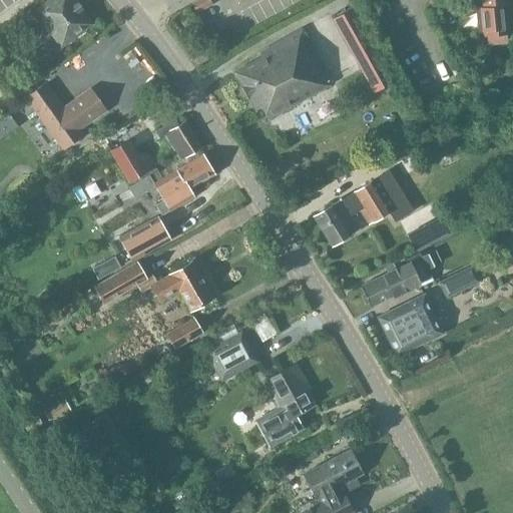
[(46,0),(33,10),(60,47),(93,23),(75,0),(46,0)]
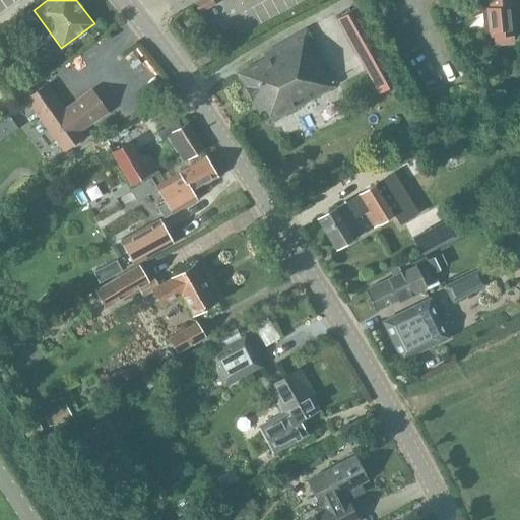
[(516,28),(513,0),(486,0),(488,6),(483,6),(485,30),(516,28)]
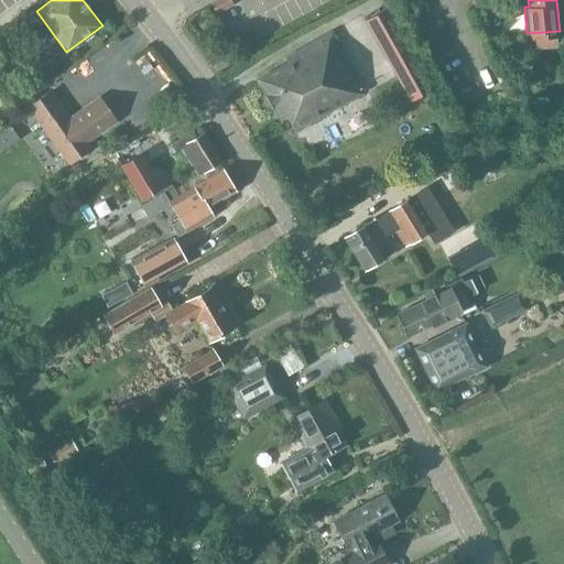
[(366,19),(411,102),(432,90),(388,7),(366,19)]
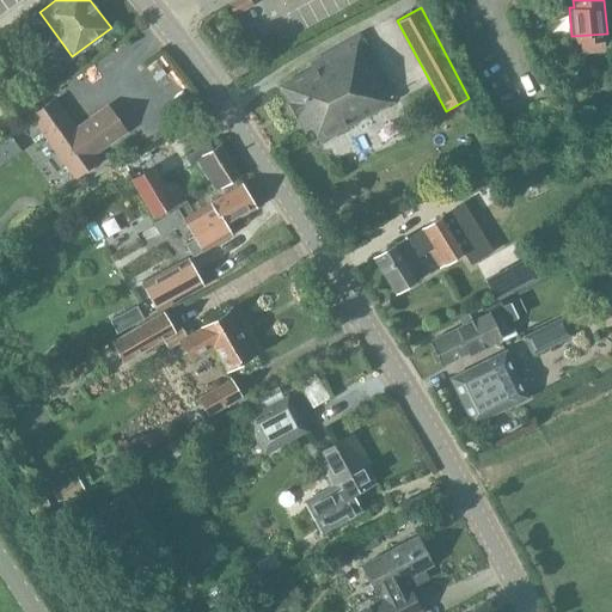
[(311,67),(279,85),(304,130),(311,127),(319,142),(325,139),(349,126),(397,99),(359,32),(307,62),(311,67)]
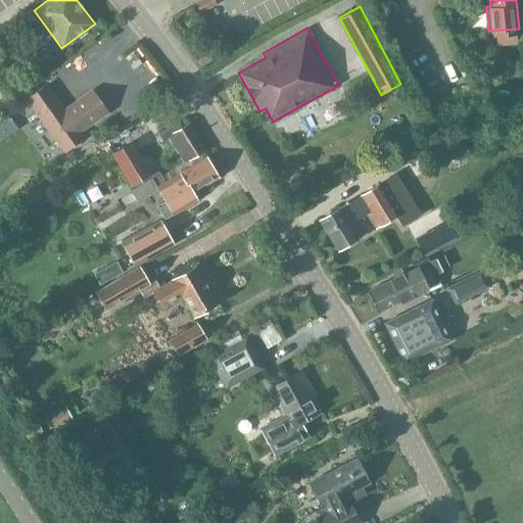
[(27,100),(64,151),(85,136),(82,132),(109,111),(93,90),(65,109),(47,85),(27,100)]
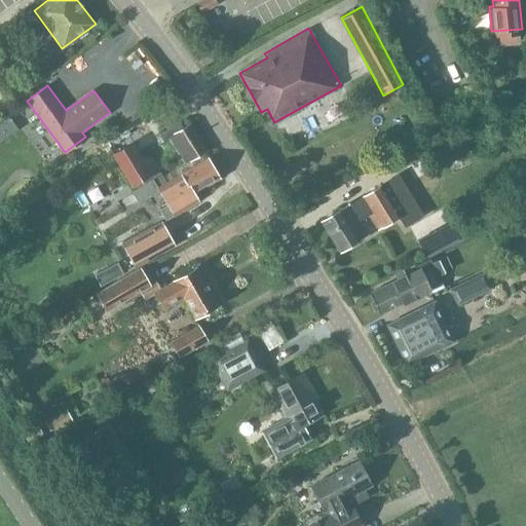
[(158,134),(164,143),(170,139),(185,162),(205,149),(189,124),(181,129),(176,122),(158,134)]
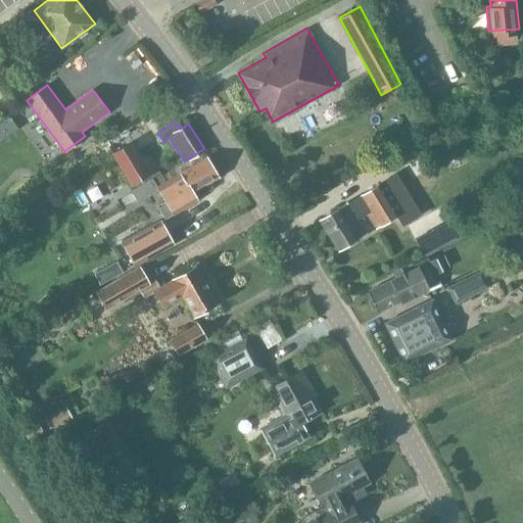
[(131,143),(112,155),(133,190),(152,179),(156,187),(165,182),(158,169),(149,174),(131,143)]
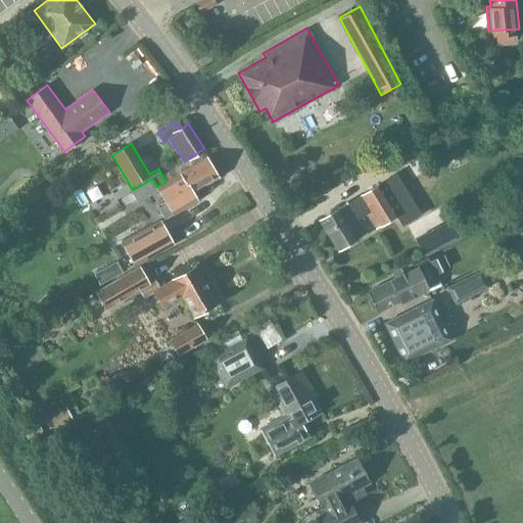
[(165,182),(156,187),(161,196),(167,204),(159,208),(165,219),(196,200),(191,192),(217,177),(206,158),(165,182)]
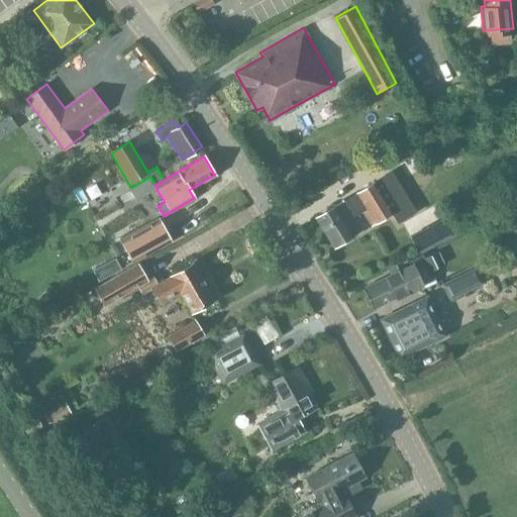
[(375,183),(316,218),(334,247),(360,231),(353,218),(363,212),(372,226),(392,214),(398,223),(415,212),(391,173),(375,183)]
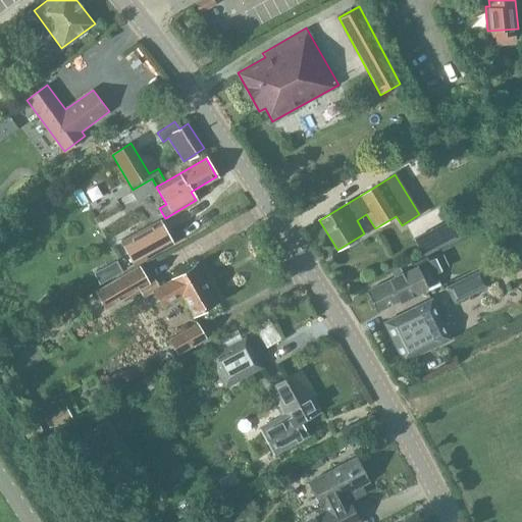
[(161,221),(121,244),(134,265),(173,244),(161,221)]
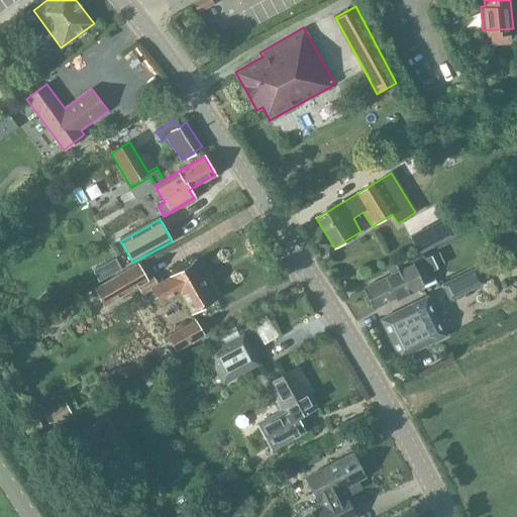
[(442,219),(409,236),(419,254),(422,252),(452,237),(442,219)]
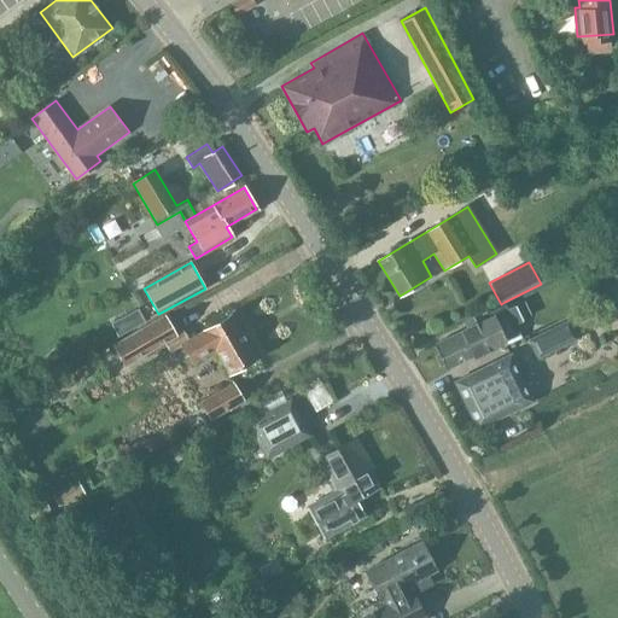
[(507,308),(508,310),(514,322),(529,315),(523,301),(507,308)]
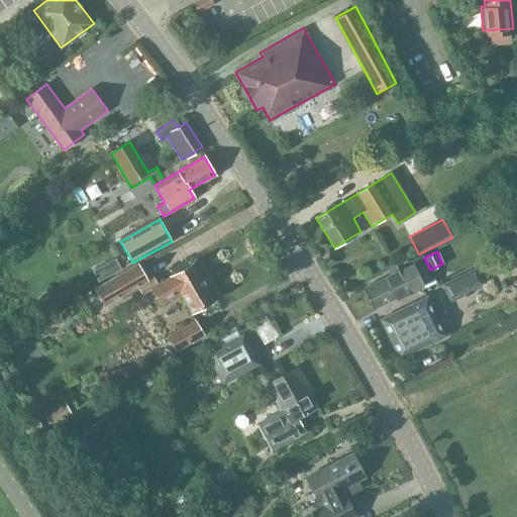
[(434,279),(430,270),(425,260),(424,257),(422,252),(419,254),(408,260),(410,264),(364,287),(374,308),(434,279)]
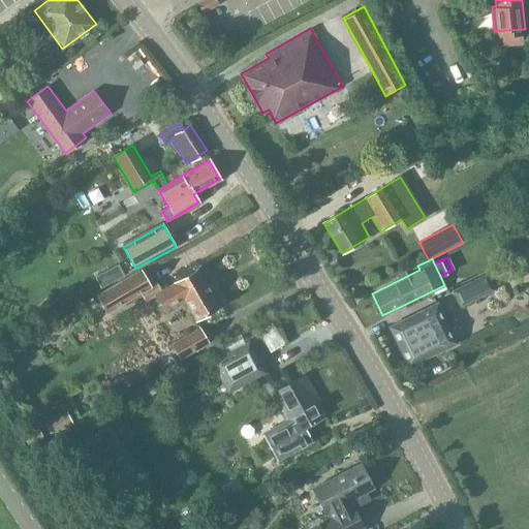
[(144,301),(155,294),(163,312),(184,301),(195,322),(219,309),(197,270),(174,282),(175,284),(161,291),(157,282),(150,286),(151,288),(141,294),(144,301)]
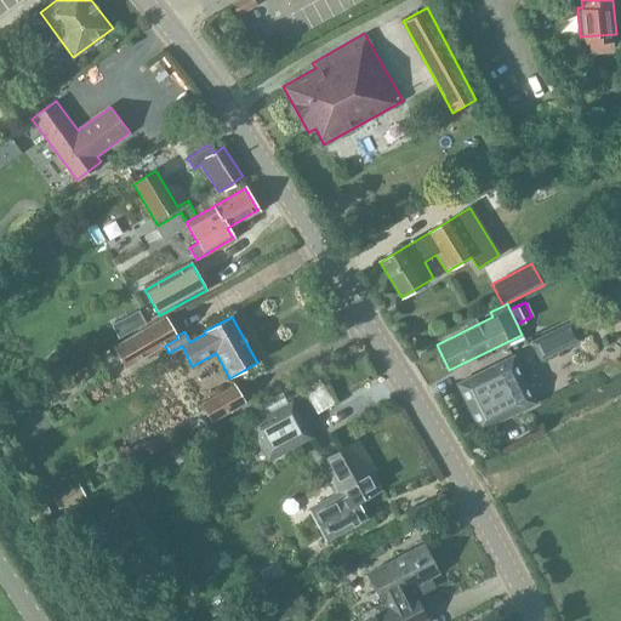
[(124,370),(165,346),(177,339),(176,336),(166,319),(112,351),(124,370)]
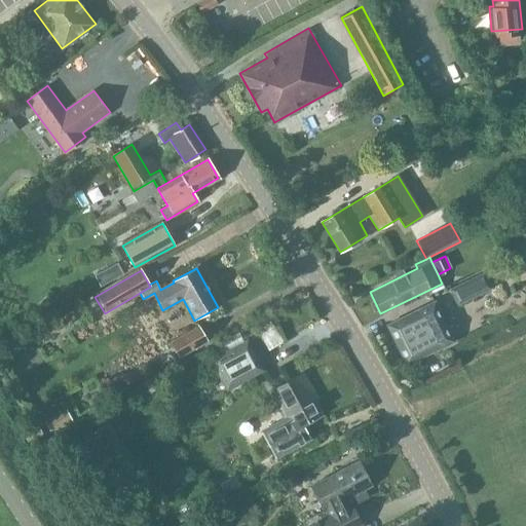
[(485,270),(449,288),(457,304),(493,287),(485,270)]
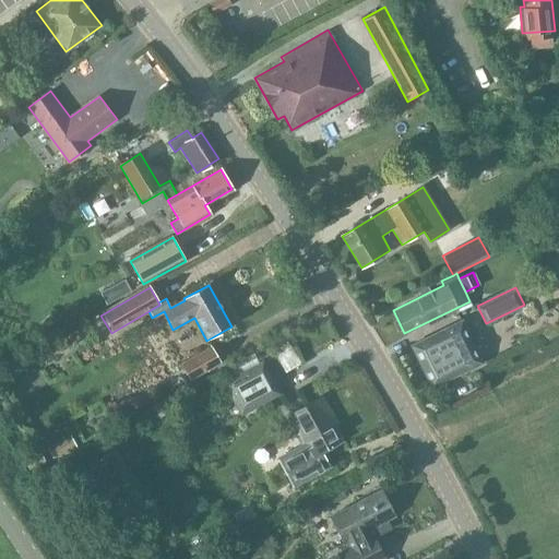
[(460,321),(409,345),(430,388),(466,371),(479,365),(460,321)]
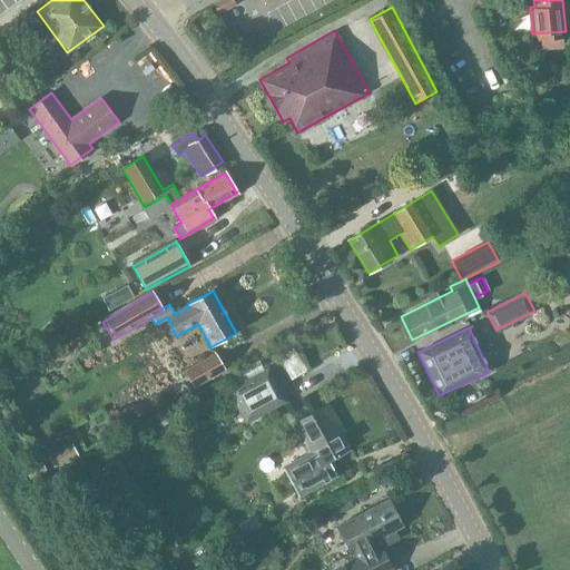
[(150,380),(158,373),(138,351),(130,357),(150,380)]
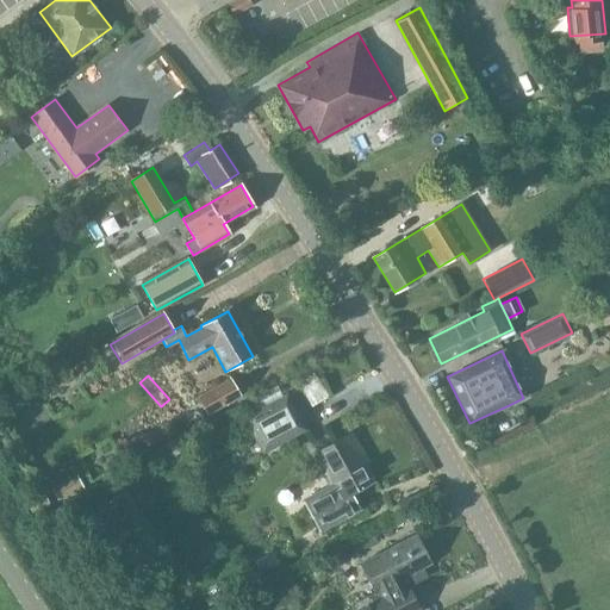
[(197,400),(206,417),(240,396),(230,380),(197,400)]
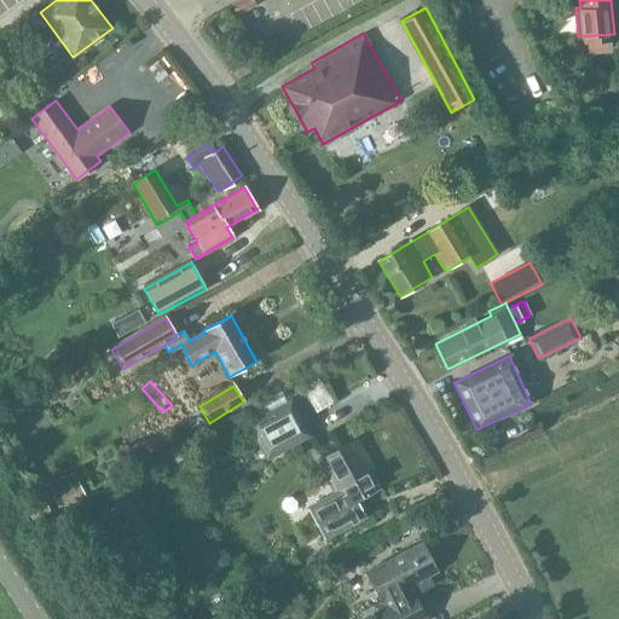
[(310,435),(290,401),(249,424),(267,458),(310,435)]
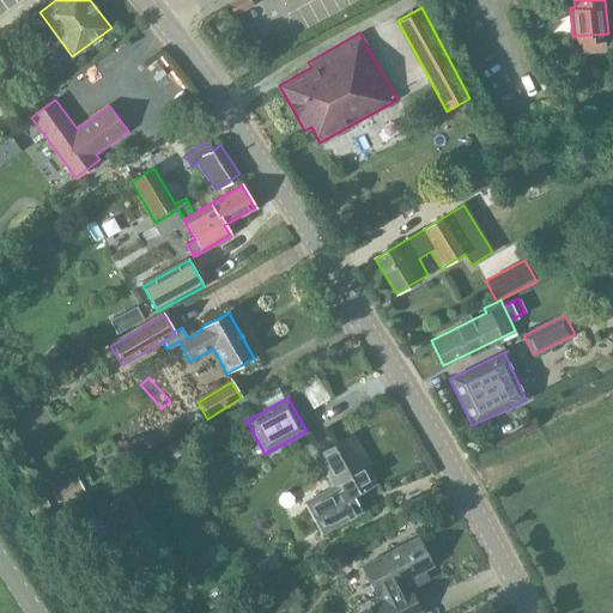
[(307,504),(310,510),(293,520),(302,534),(319,526),(322,533),(360,513),(352,498),(375,486),(365,468),(364,469),(349,439),(320,455),(338,487),(307,504)]
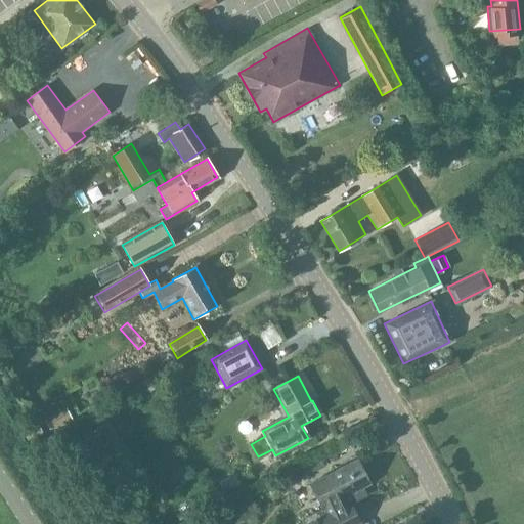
[(67,408),(45,421),(51,432),(72,421),(73,421),(67,408)]
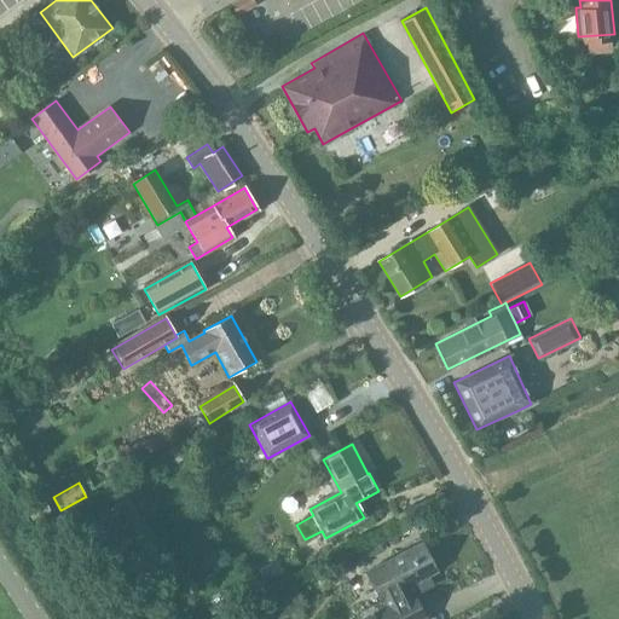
[(27,510),(34,524),(51,514),(42,501),(27,510)]
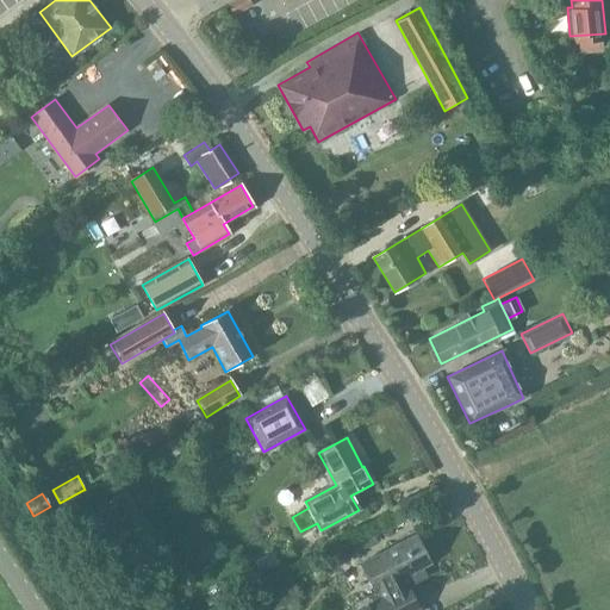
[(360,564),(374,591),(348,605),(350,609),(416,609),(422,608),(409,584),(425,576),(422,570),(431,565),(415,535),(360,564)]
